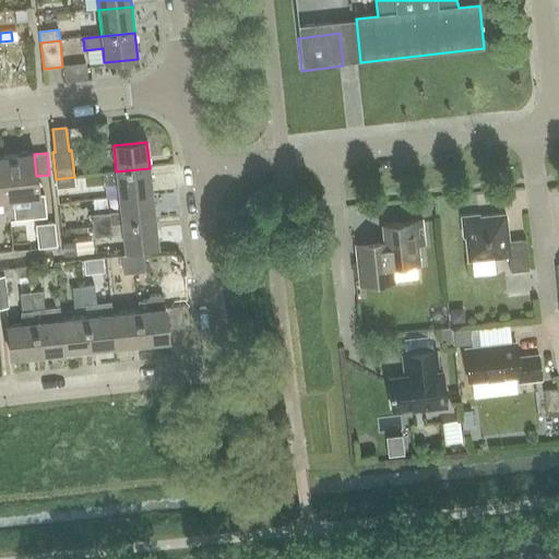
[(34,218),(45,217),(43,197),(38,197),(36,176),(34,154),(3,157),(8,201),(12,200),(14,216),(34,214),(34,218)]
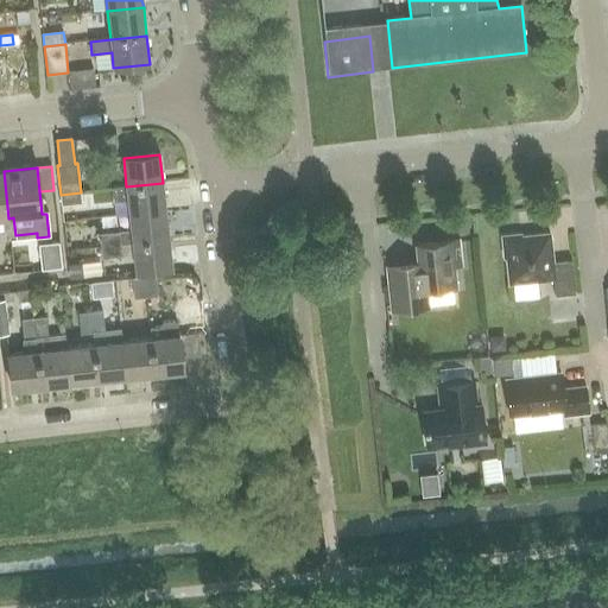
[(16,235),(13,217),(8,219),(4,171),(0,171),(0,219),(2,219),(5,241),(16,240),(16,235)]
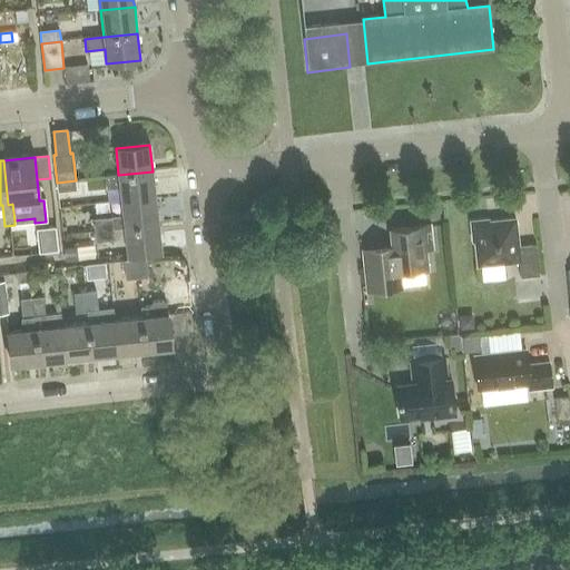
[(121,203),(155,198),(153,172),(118,175),(106,177),(107,190),(120,188),(121,203)]
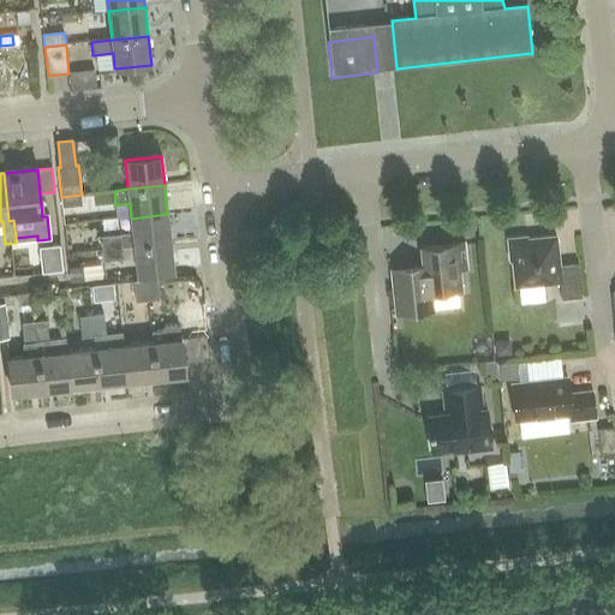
[(61,197),(63,209),(83,207),(82,195),(61,197)]
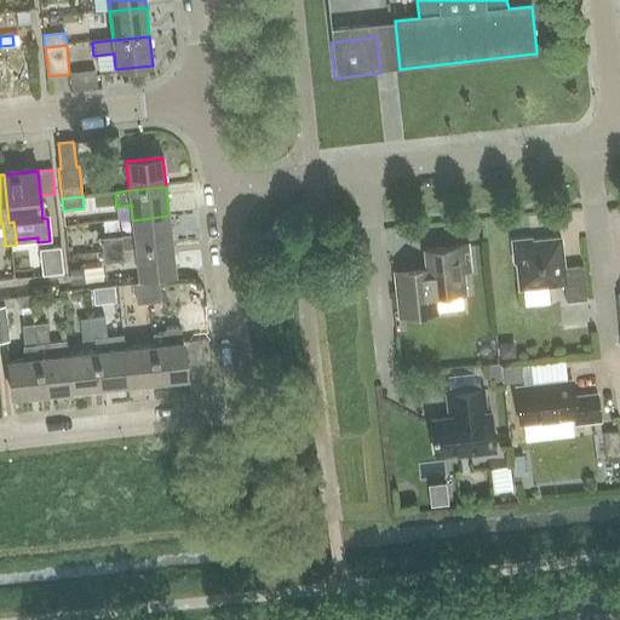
[(122,250),(172,245),(168,216),(132,220),(133,235),(121,236),(121,237),(122,250)]
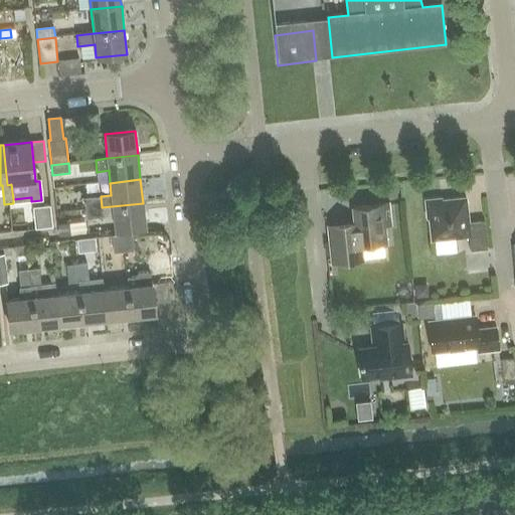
[(86,209),(102,207),(101,197),(84,199),(86,209)]
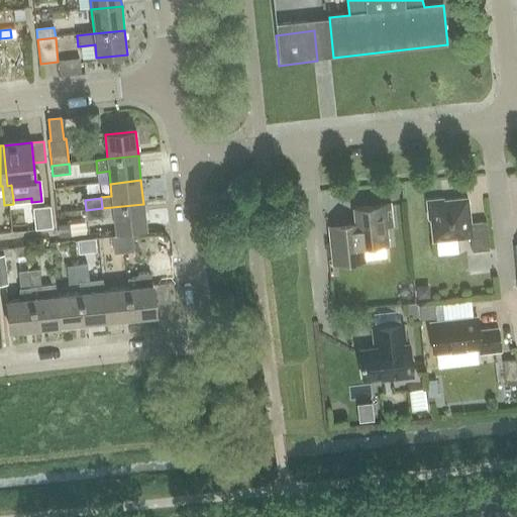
[(489,250),(486,222),(471,224),(468,199),(443,202),(442,200),(426,202),(428,220),(430,220),(433,242),(471,238),(472,252),(489,250)]
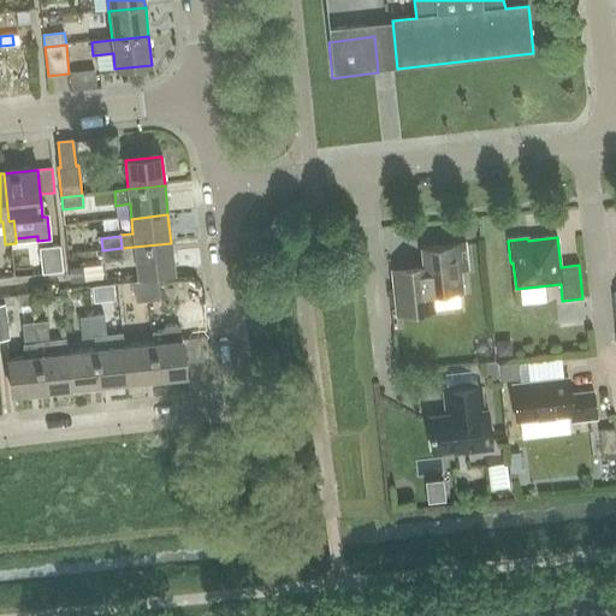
[(137,276),(175,272),(171,243),(122,248),(123,260),(136,259),(137,276)]
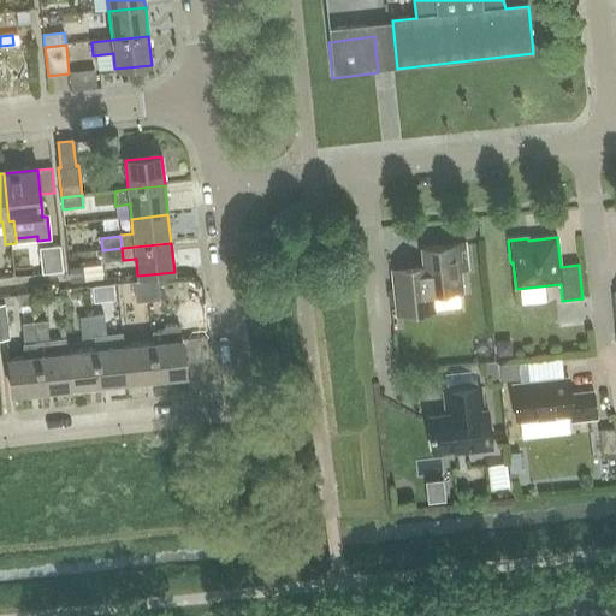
[(39,248),(42,273),(63,271),(60,246),(39,248)]
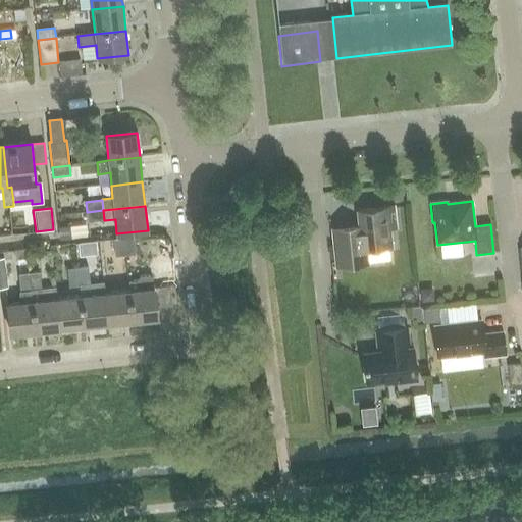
[(331,227),(332,241),(335,267),(361,265),(359,252),(392,249),(387,208),(357,211),(359,224),(331,227)]
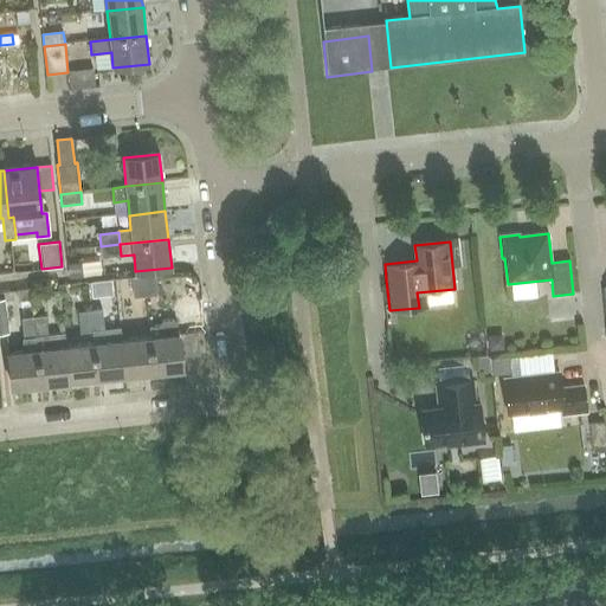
[(101,246),(102,258),(121,256),(120,244),(101,246)]
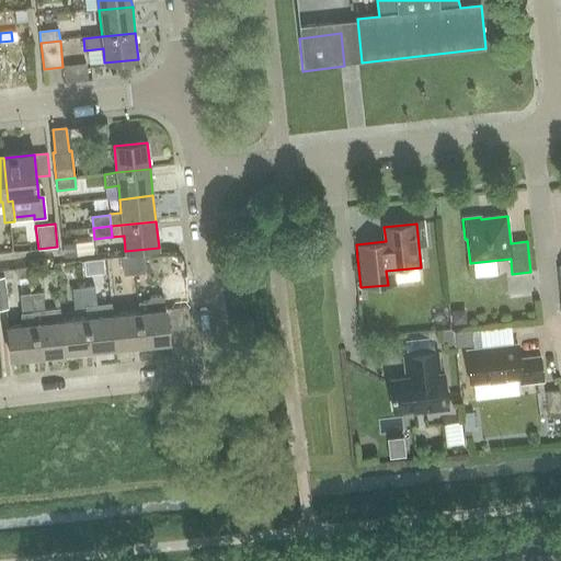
[(77,243),(64,243),(64,256),(78,255),(77,243)]
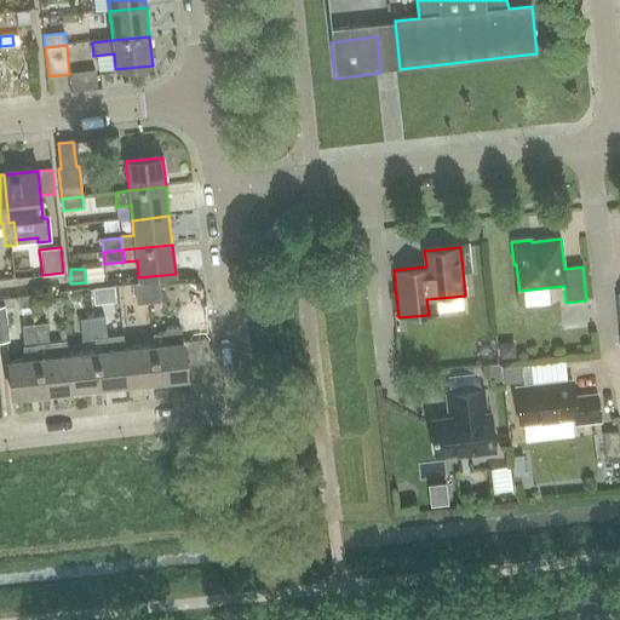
[(150,304),(162,303),(160,282),(148,283),(150,304)]
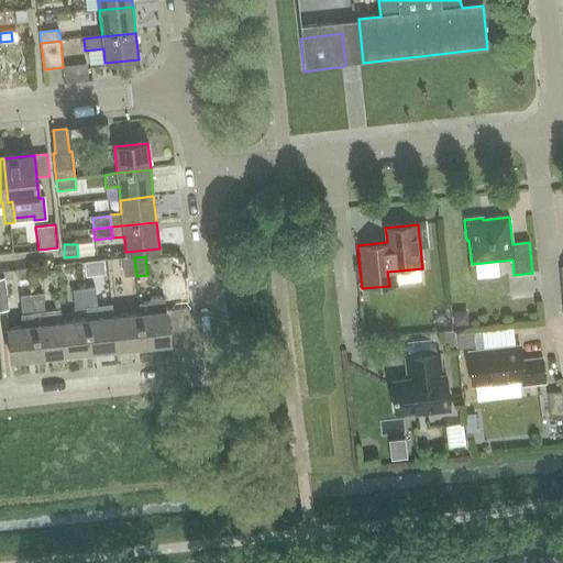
[(134,257),(123,258),(125,277),(136,276),(134,257)]
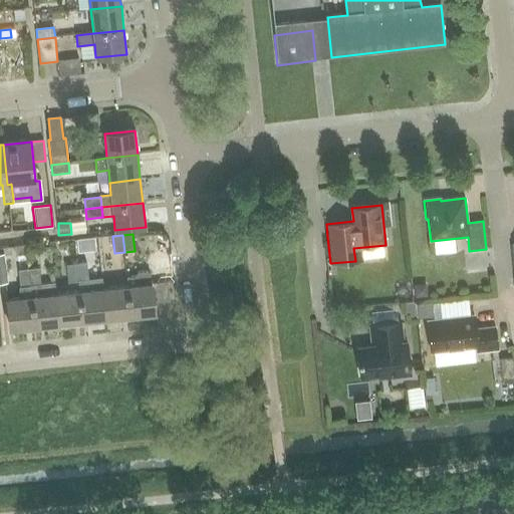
[(94,238),(77,239),(78,252),(95,250),(94,238)]
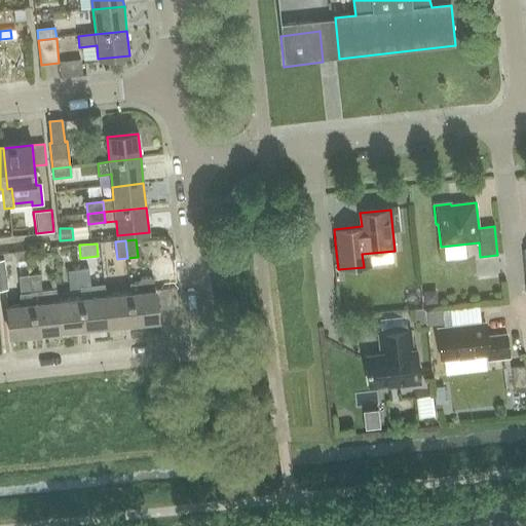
[(0,262),(0,291),(9,291),(6,261),(0,262)]
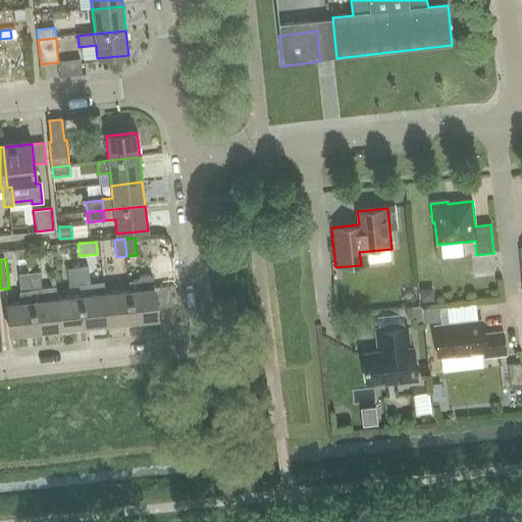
[(80,284),(90,283),(89,269),(79,270),(80,284)]
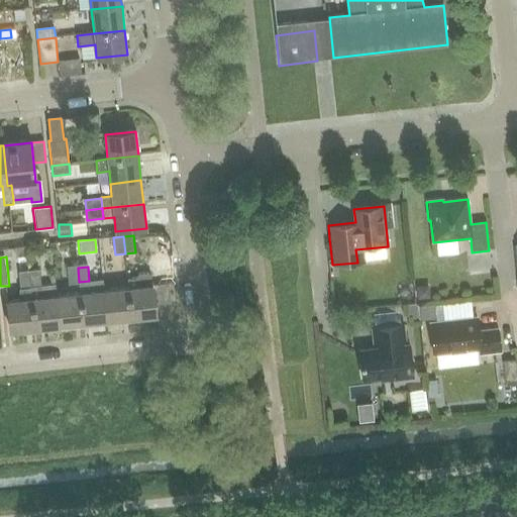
[(70,284),(79,282),(78,268),(68,269),(70,284)]
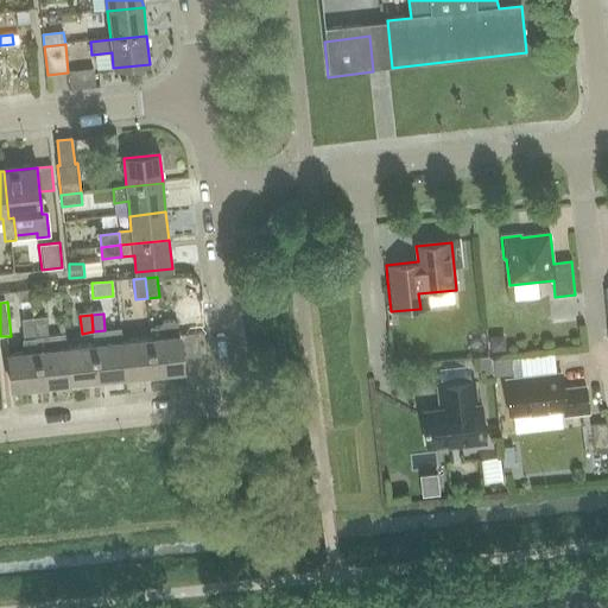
[(48,337),(46,318),(35,320),(36,339),(48,337)]
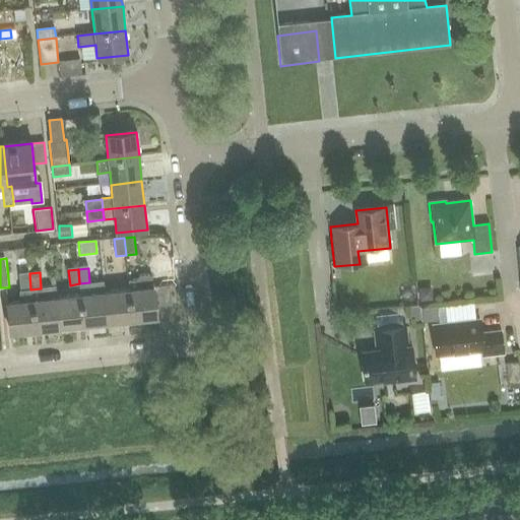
[(29,273),(18,274),(20,291),(30,290),(30,289),(29,273)]
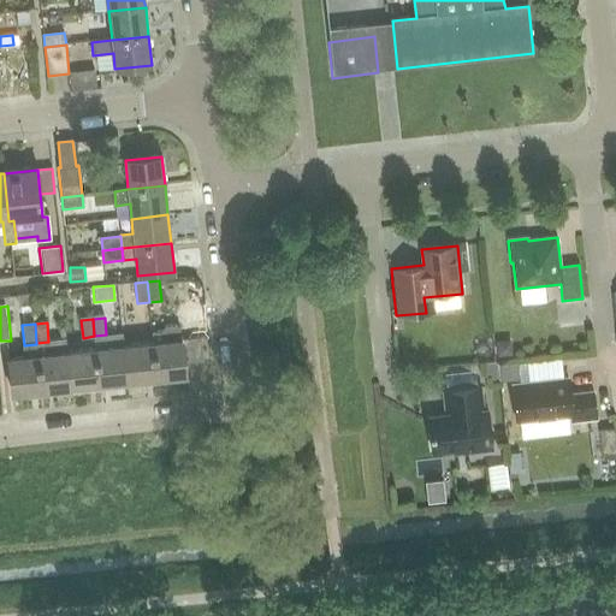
[(158,379),(185,377),(181,331),(177,327),(166,329),(163,333),(153,335),(154,343),(158,379)]
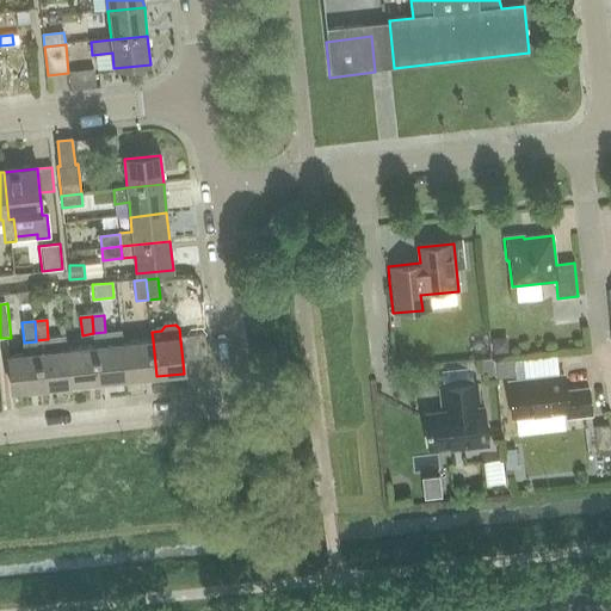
[(128,380),(123,343),(122,331),(105,332),(93,333),(96,346),(99,383),(128,380)]
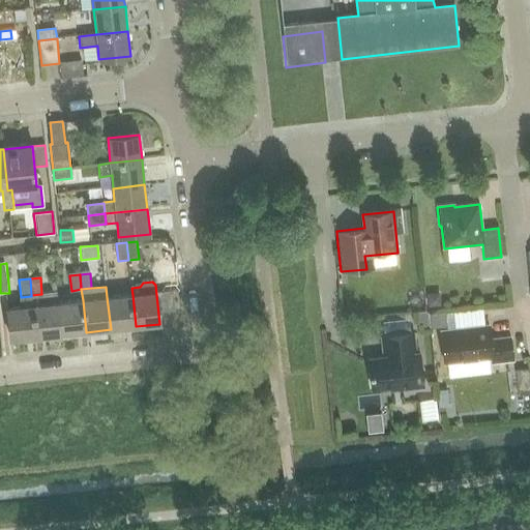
[(61,335),(57,303),(56,292),(41,294),(31,295),(31,296),(36,337),(61,335)]
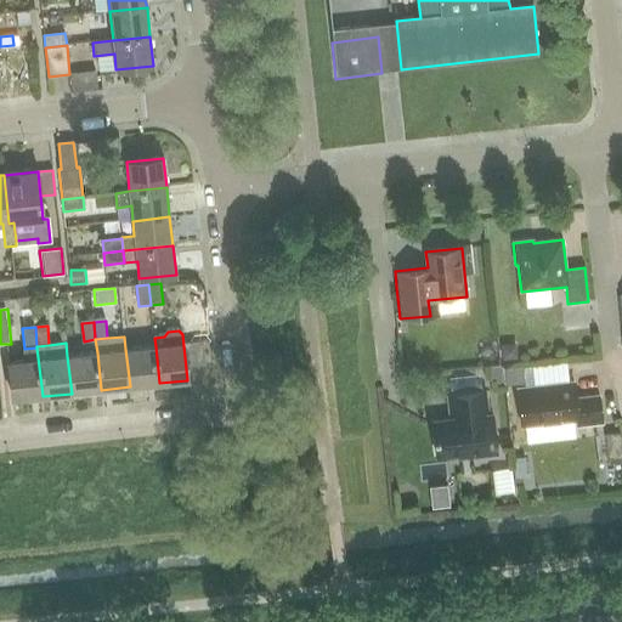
[(516,343),(501,344),(502,360),(518,358),(516,343)]
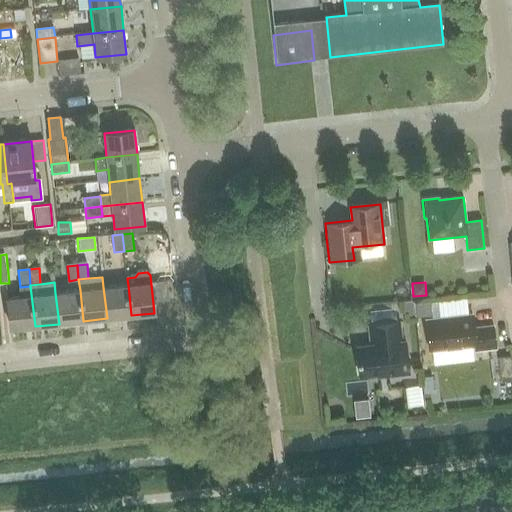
[(107,318),(131,315),(128,285),(103,287),(107,318)]
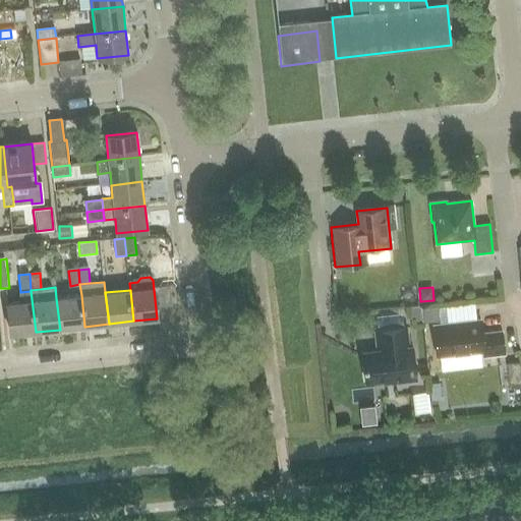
[(10,335),(36,332),(31,291),(20,292),(21,301),(7,303),(10,335)]
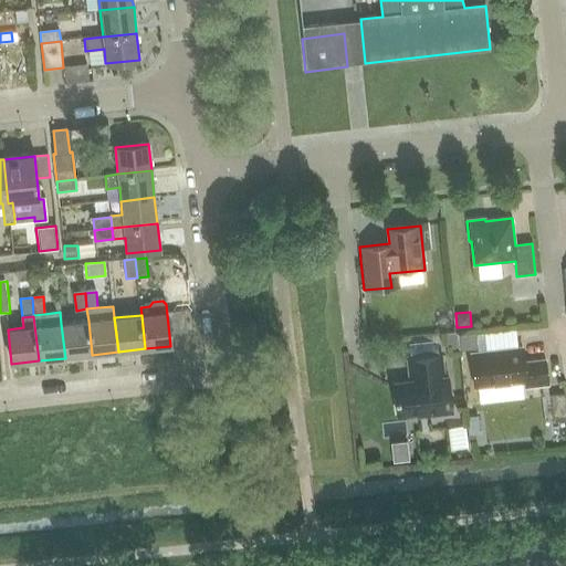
[(65,358),(92,355),(88,321),(61,324),(65,358)]
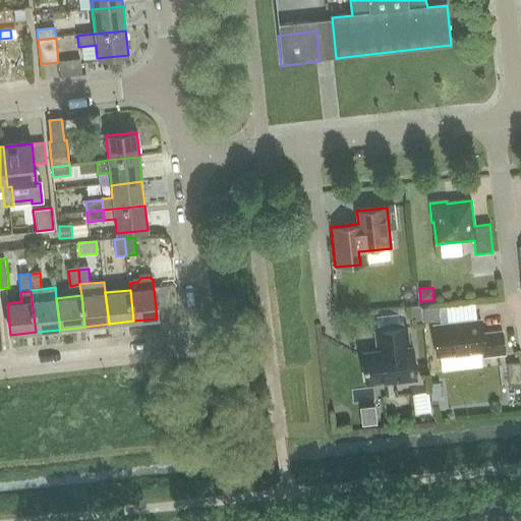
[(438,307),(422,309),(423,323),(439,321),(438,307)]
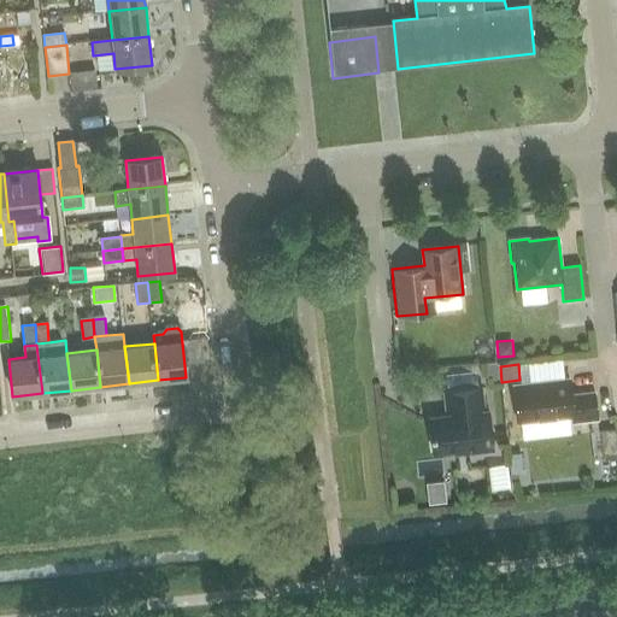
[(569,380),(513,386),(517,424),(571,418),(573,425),(598,423),(594,393),(571,395),(569,380)]
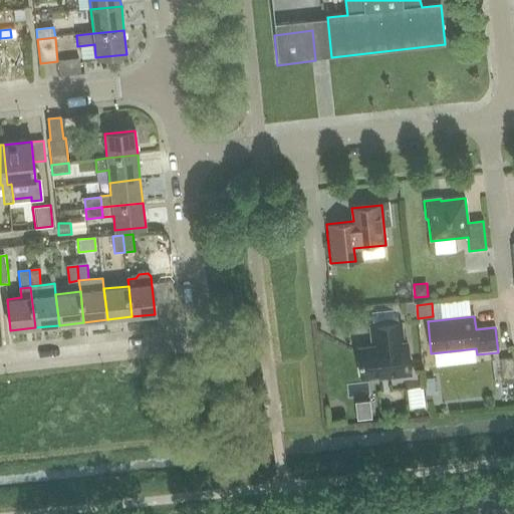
[(389,376),(411,374),(407,344),(402,344),(400,324),(370,327),(372,348),(356,349),(359,377),(389,374),(389,376)]
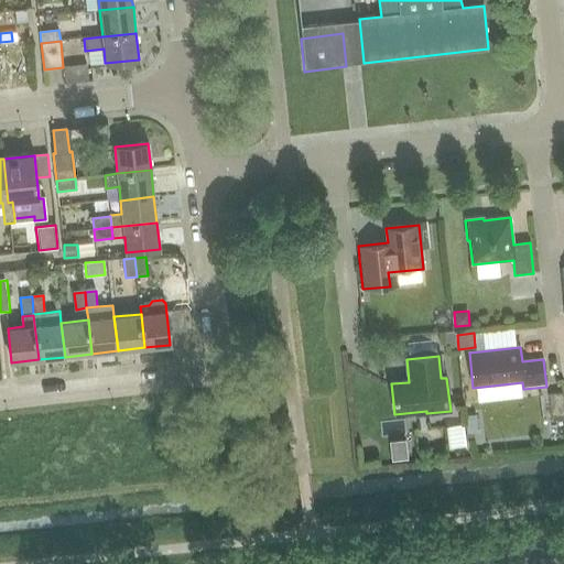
[(407,446),(389,448),(390,463),(408,461),(407,446)]
